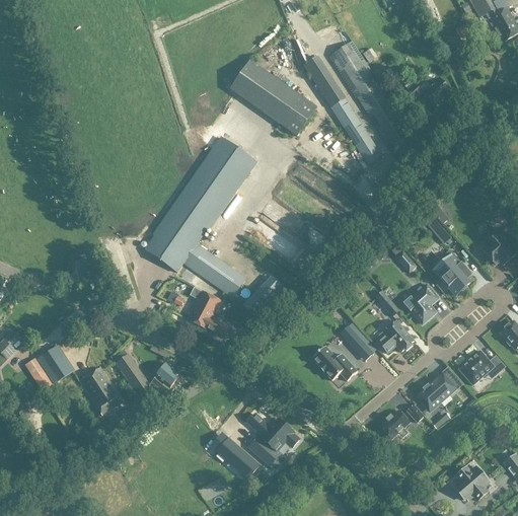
[(469,0),(479,16),(486,12),(495,6),(492,0),(469,0)]
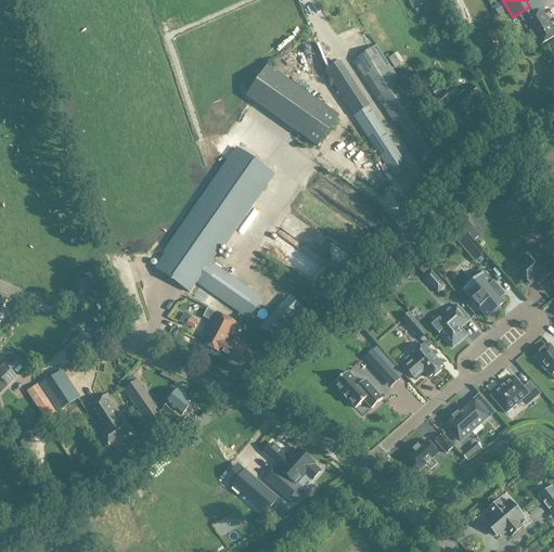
[(532,11),(529,7),(519,13),(522,17),(524,16),(531,29),(529,30),(532,36),(535,35),(539,42),(548,38),(548,37),(532,11)]
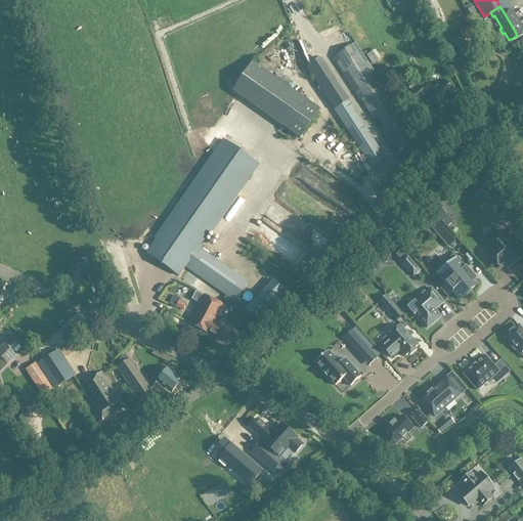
[(522,31),(522,15),(518,18),(511,6),(503,10),(517,35),(522,31)]
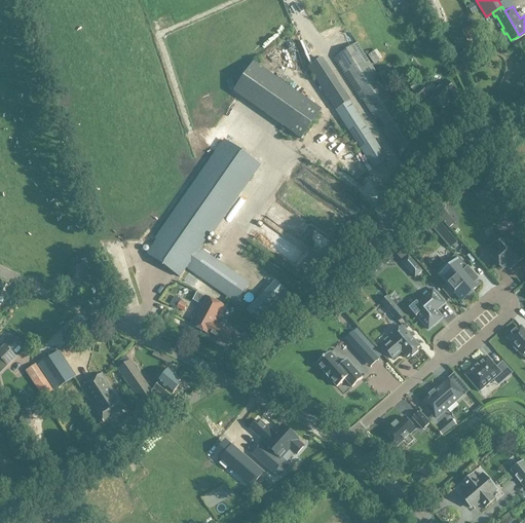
[(464,17),(458,23),(461,28),(469,23),(464,17)]
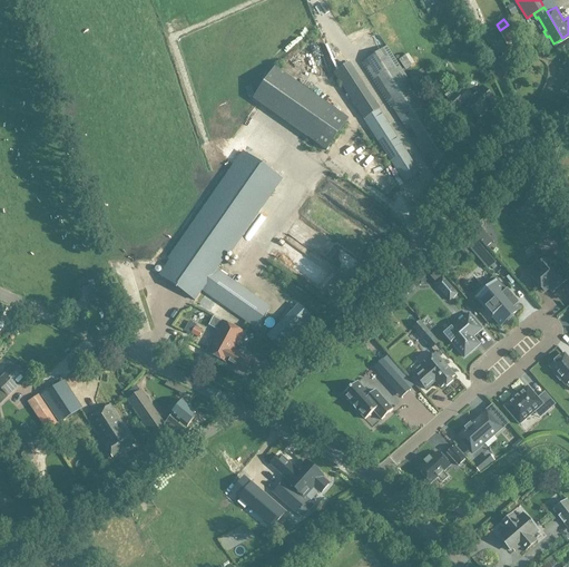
[(518,36),(511,25),(499,30),(506,42),(518,36)]
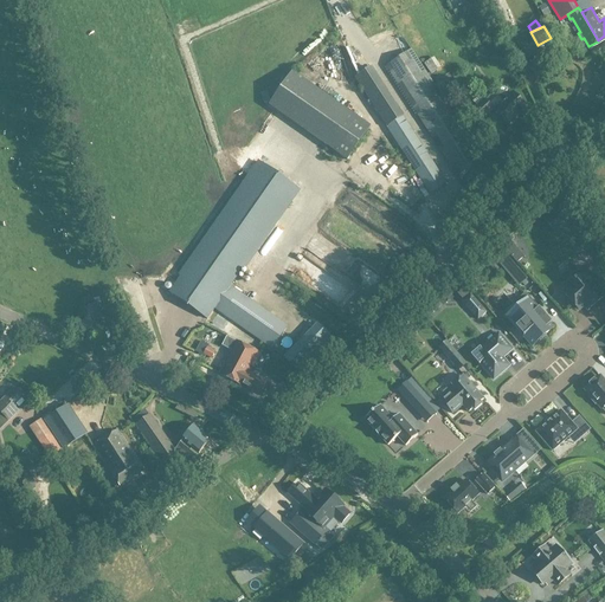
[(456,173),(482,156),(481,154),(486,150),(475,135),(470,138),(410,46),(385,63),(456,173)]
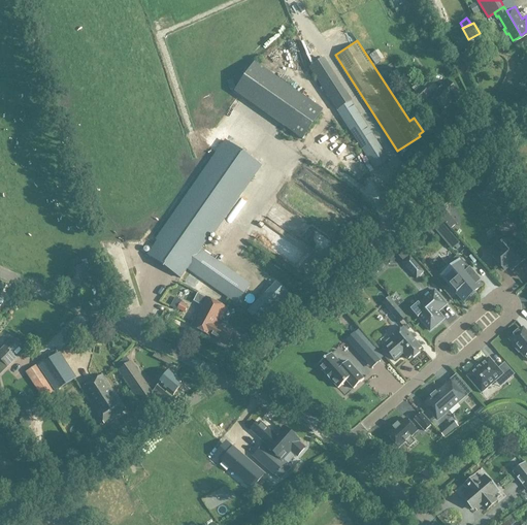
[(365,45),(369,56),(376,53),(372,43),(365,45)]
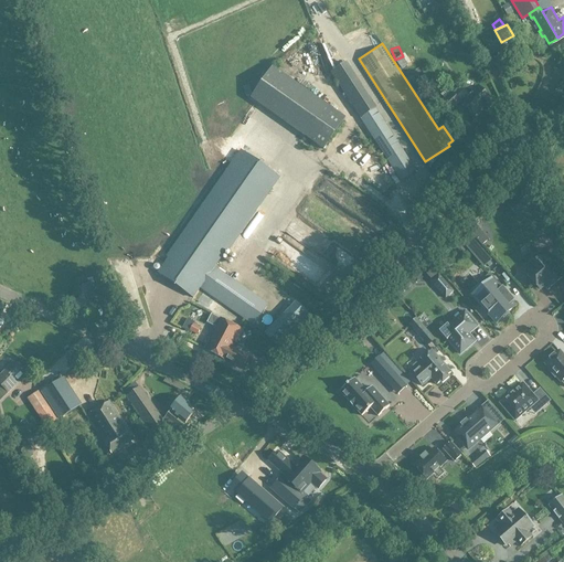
[(341,82),(359,115),(400,179),(415,168),(354,74),(346,60),(332,67),(340,82),(341,82)]
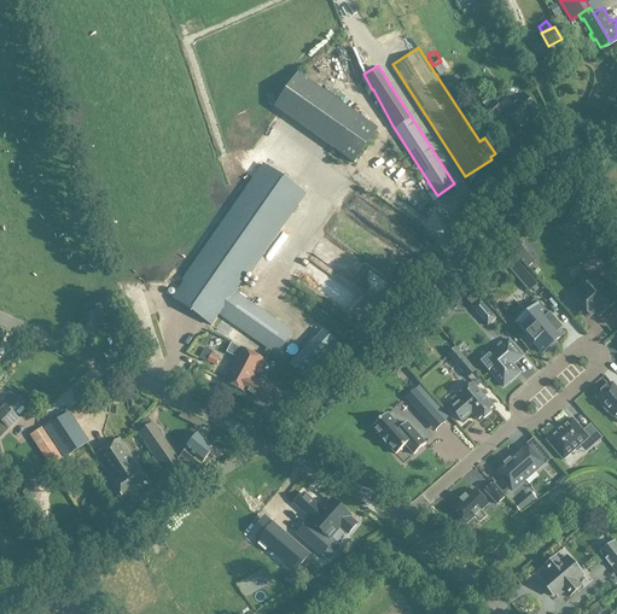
[(354,159),(378,126),(298,70),(274,104),(354,159)]
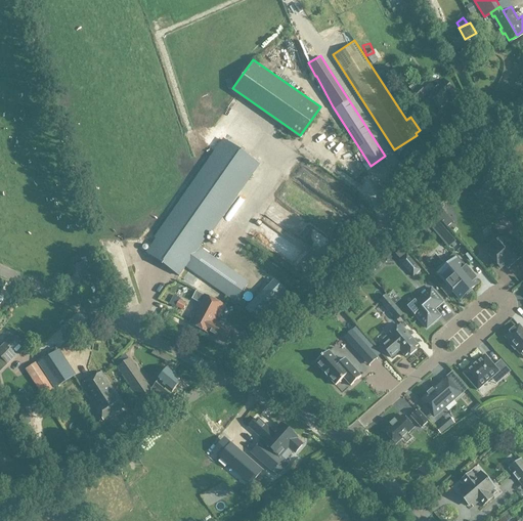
[(453,89),(441,78),(427,92),(438,104),(447,96),(450,99),(456,93),(453,90),(453,89)]
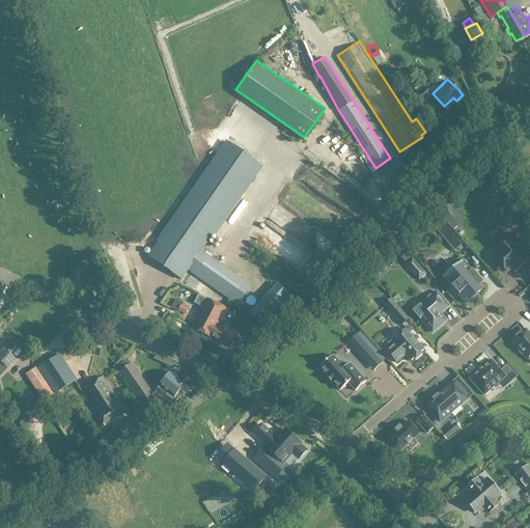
[(422,103),(433,93),(422,84),(413,93),(422,103)]
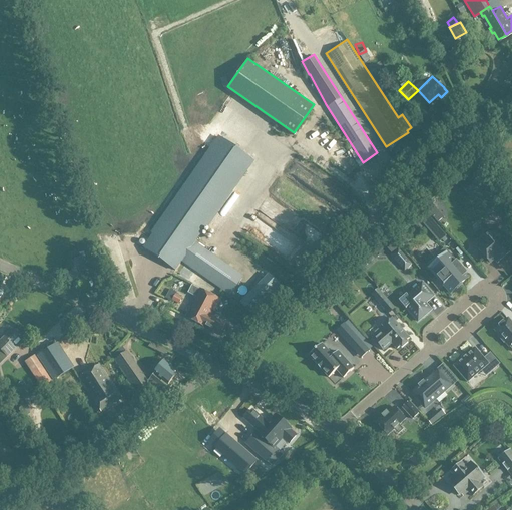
[(180,258),(193,239),(252,157),(220,134),(142,244),(174,267),(180,258)]
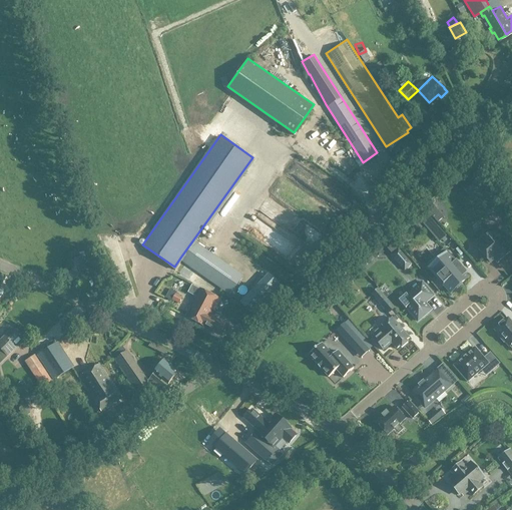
[(430,199),(429,198),(423,203),(425,205),(430,211),(436,206),(430,199)]
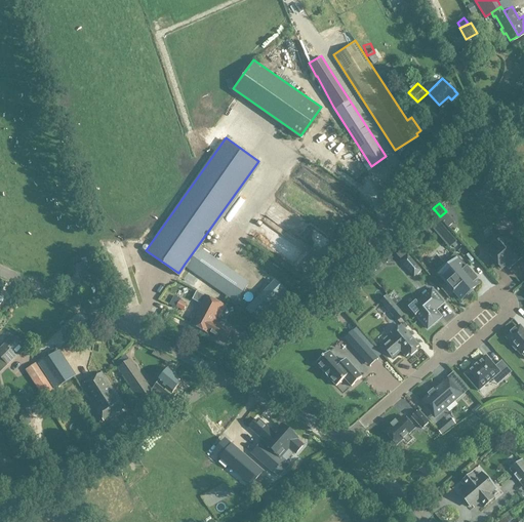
[(319,206),(314,215),(324,219),(328,210),(319,206)]
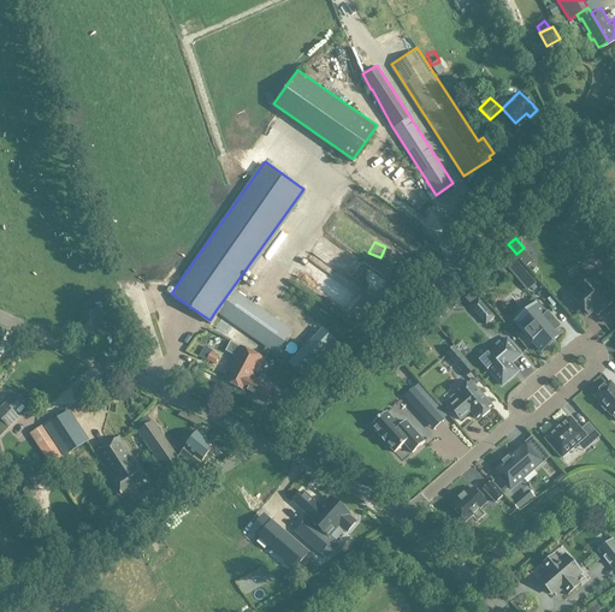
[(271,247),(252,261),(276,293),(295,279),(271,247)]
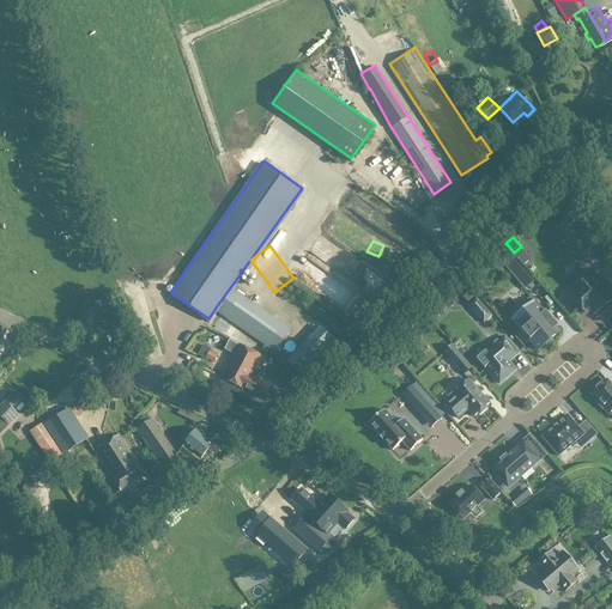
[(350,254),(345,262),(368,276),(373,268),(350,254)]
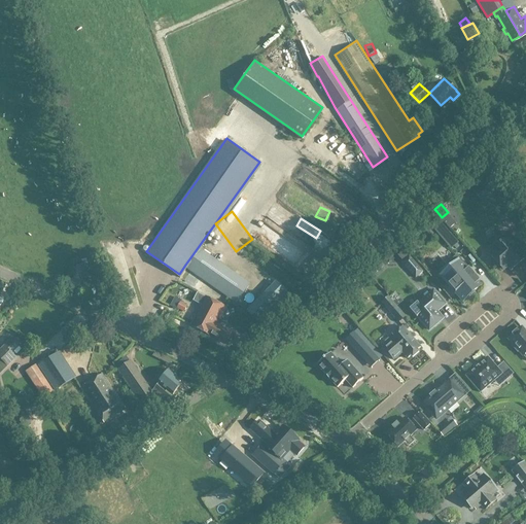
[(444,238),(451,232),(444,223),(436,230),(444,238)]
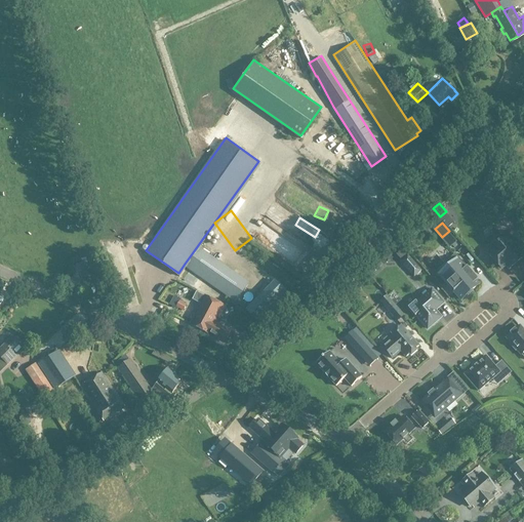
[(492,247),(488,251),(500,266),(505,262),(509,266),(521,255),(521,254),(523,251),(523,250),(518,243),(514,247),(501,233),(496,237),(495,236),(493,238),(494,239),(489,243),(492,247)]
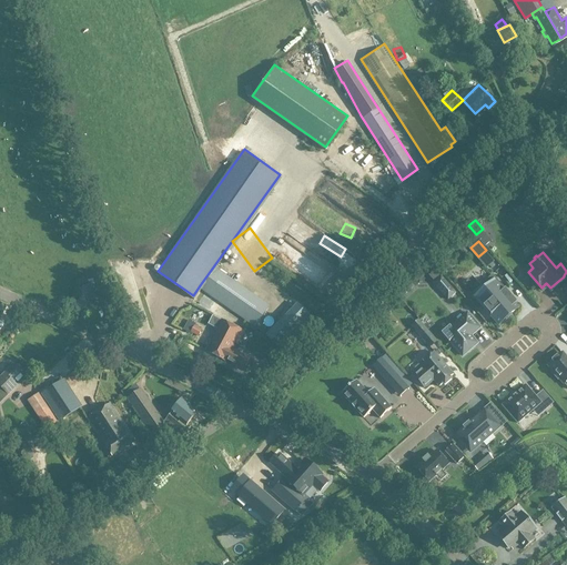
[(200,285),(253,324),(269,303),(214,265),(200,285)]
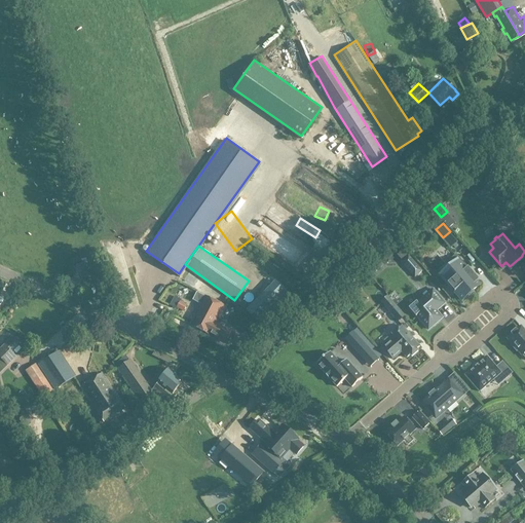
[(413,259),(407,253),(400,259),(406,265),(413,259)]
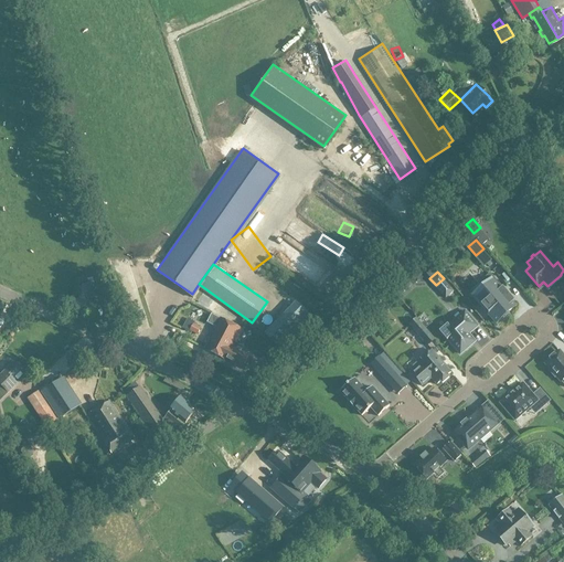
[(397,286),(401,290),(411,282),(407,277),(397,286)]
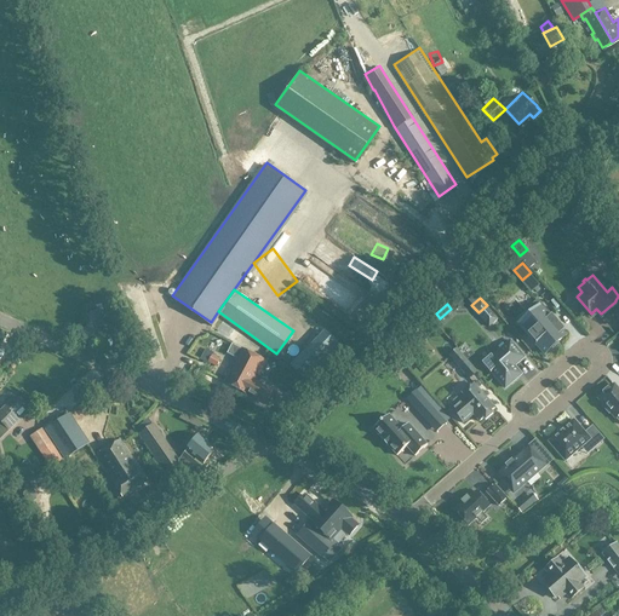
[(92,308),(98,324),(107,321),(101,305),(92,308)]
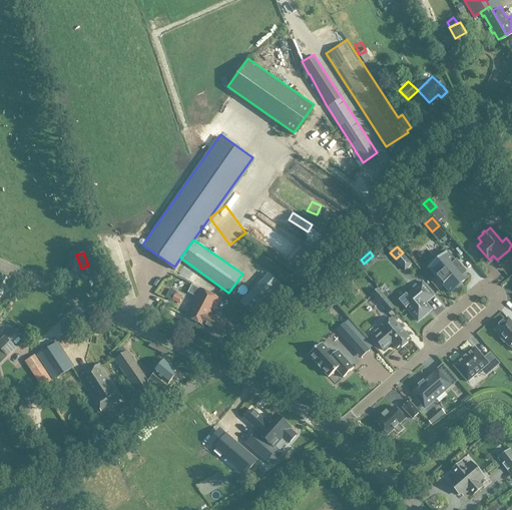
[(430,268),(449,291),(462,280),(459,277),(466,271),(455,258),(453,260),(447,252),(430,268)]
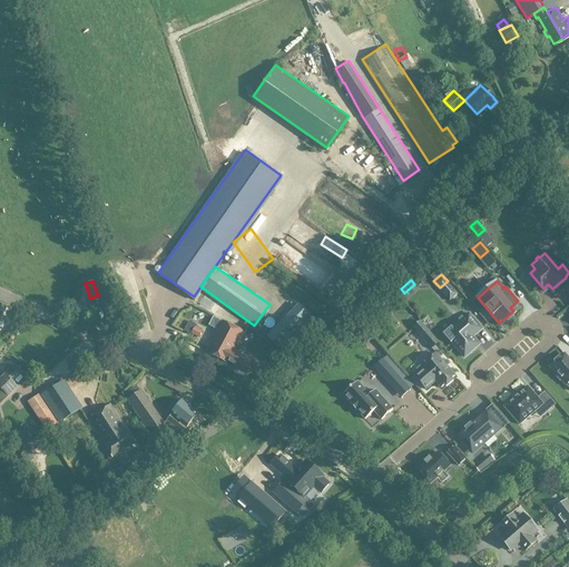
[(383,305),(388,311),(393,305),(389,301),(383,305)]
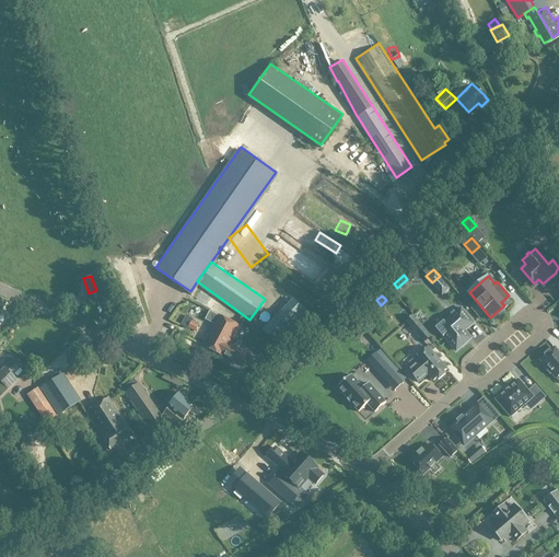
[(261,328),(277,344),(307,313),(292,297),(261,328)]
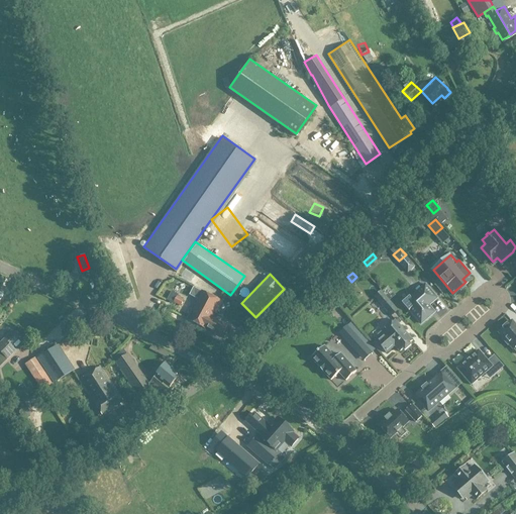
[(409,295),(408,294),(407,295),(412,300),(405,305),(407,307),(407,308),(408,309),(408,308),(420,321),(431,312),(425,305),(436,296),(424,282),(409,295)]
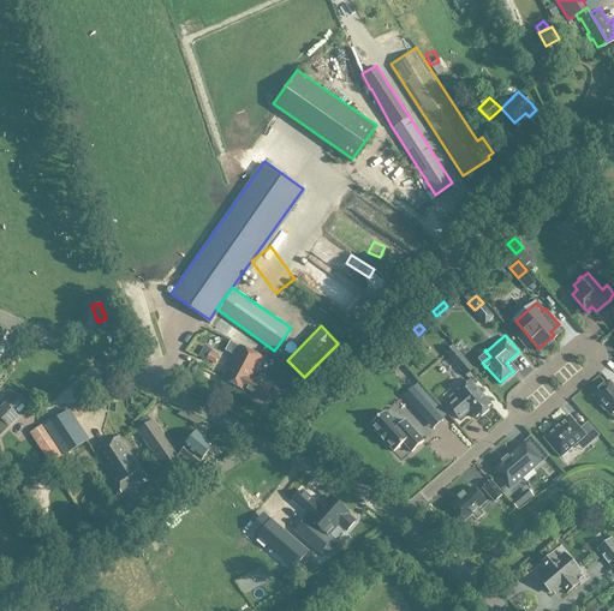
[(206,357),(214,361),(218,354),(209,349),(210,347),(204,343),(197,357),(203,360),(206,357)]
